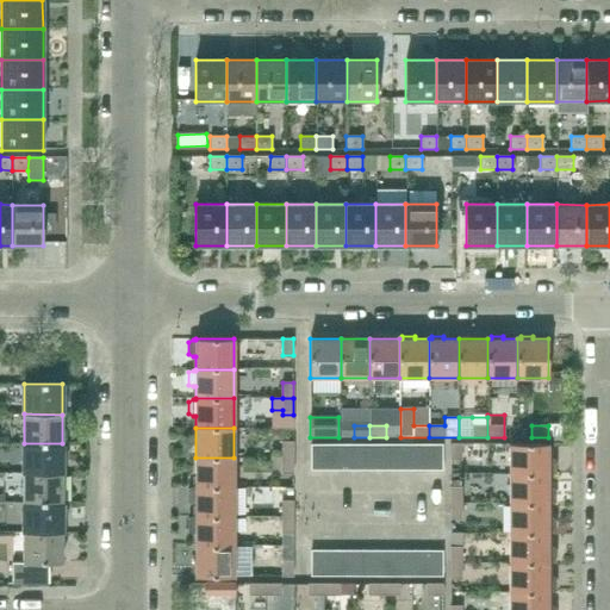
[(281,458),(293,458),(293,442),(281,442),(281,458)]
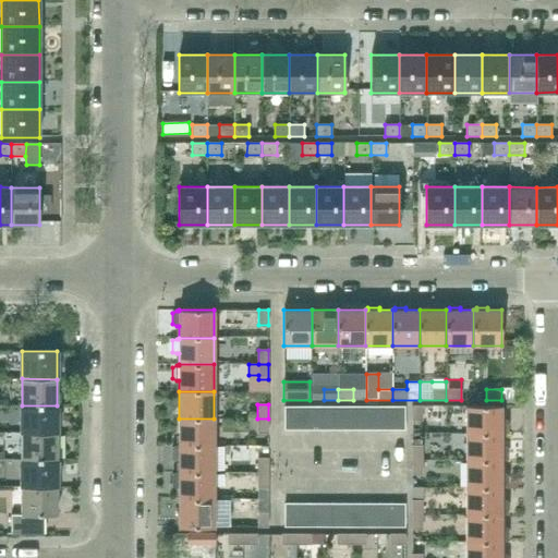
[(57,433),(57,405),(22,405),(22,433),(57,433)]
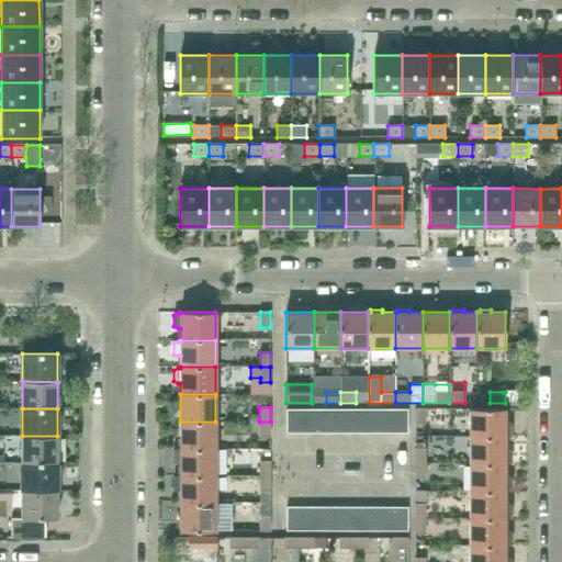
[(415,424),(425,424),(425,408),(415,408),(415,424)]
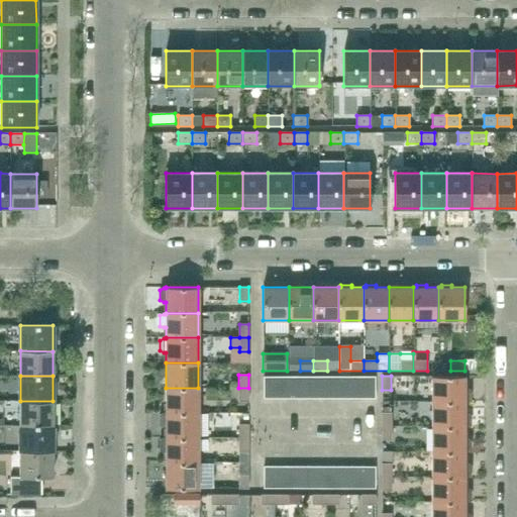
[(467,401),(471,399),(471,389),(467,387),(464,387),(464,376),(431,376),(431,402),(464,402),(464,401),(467,401)]
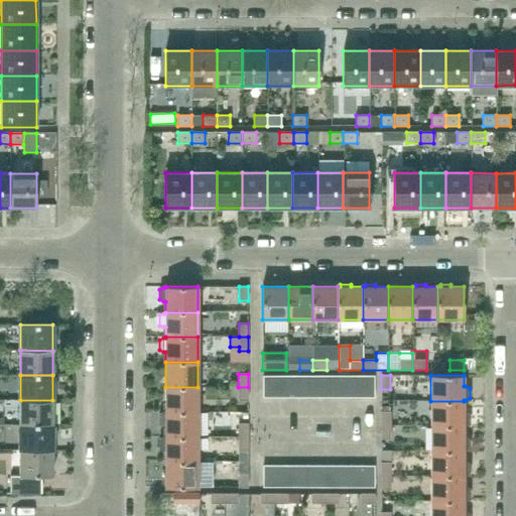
[(275,397),(275,376),(263,376),(263,397),(275,397)]
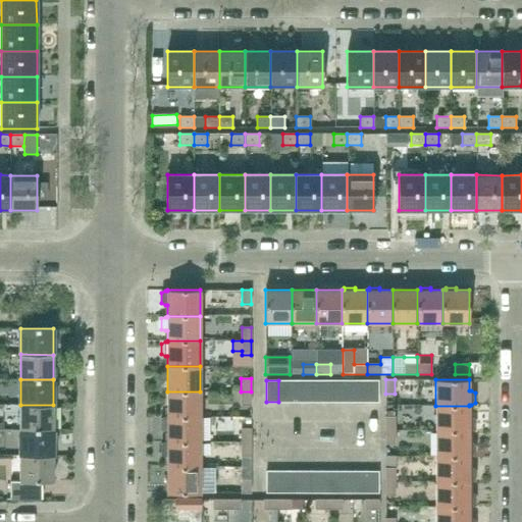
[(290,402),(290,380),(278,380),(278,402),(290,402)]
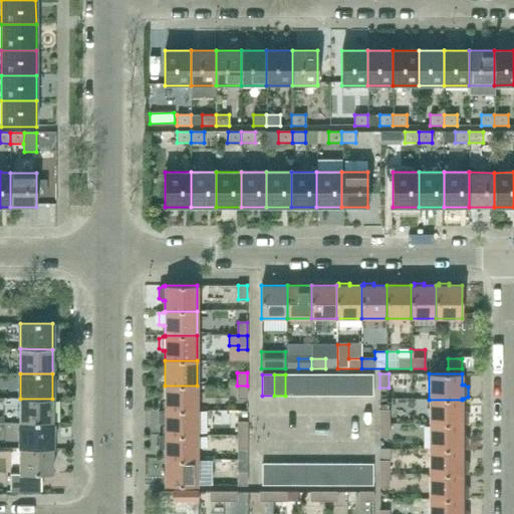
[(295,396),(295,374),(285,374),(285,396),(295,396)]
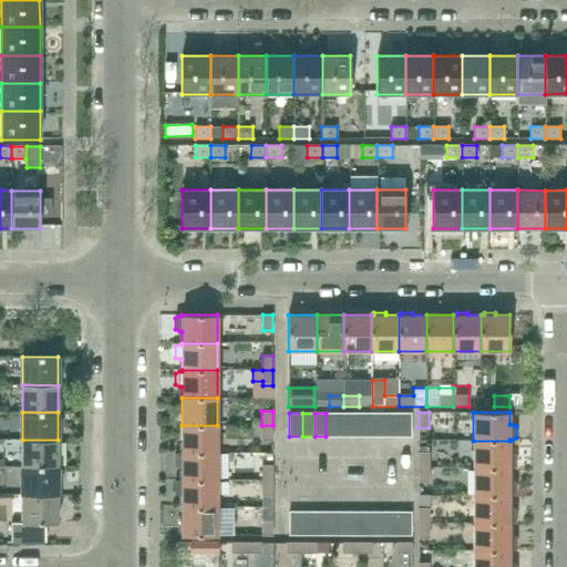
[(338,436),(338,413),(326,413),(326,436),(338,436)]
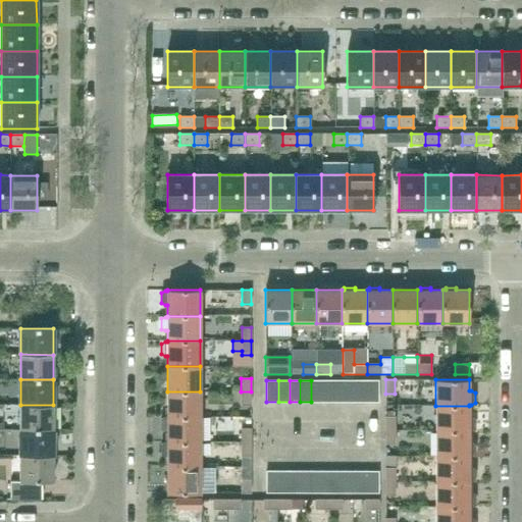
[(322,402),(322,380),(311,380),(311,402),(322,402)]
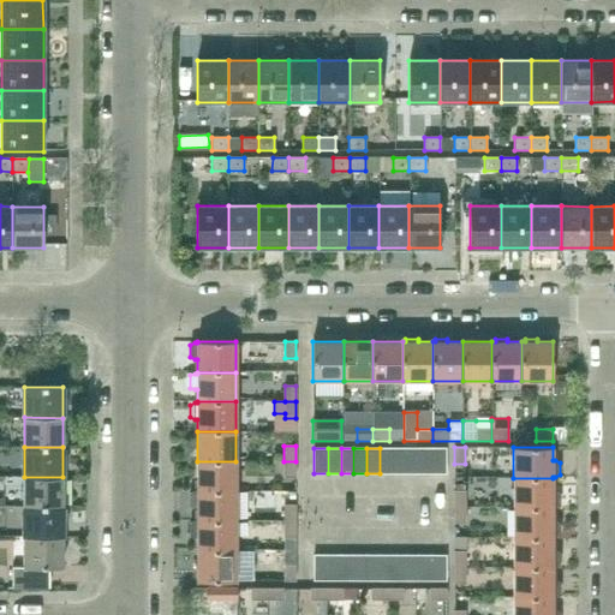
[(393,473),(393,448),(380,448),(380,473),(393,473)]
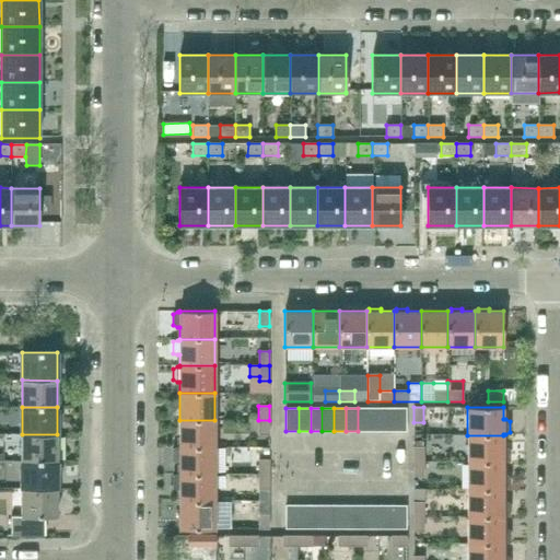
[(370,431),(370,408),(358,408),(358,431),(370,431)]
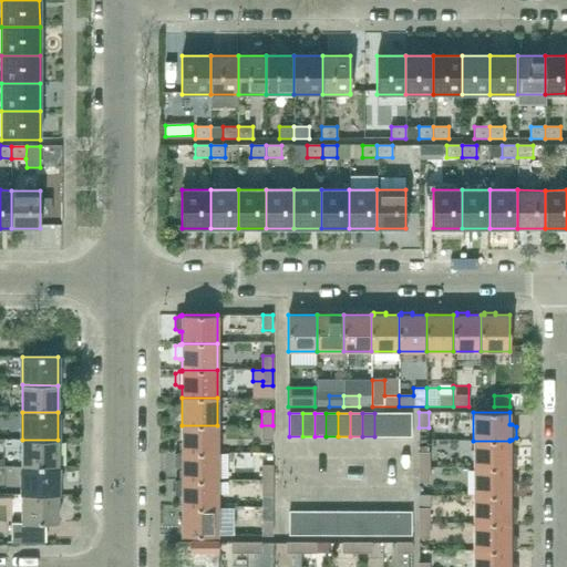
[(387,436),(387,413),(374,413),(374,436),(387,436)]
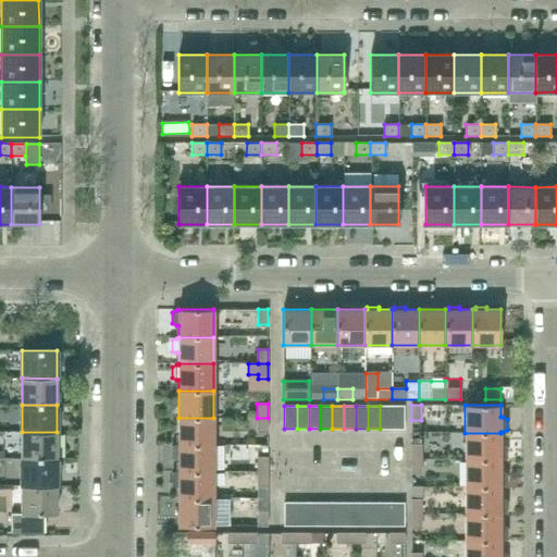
[(391,430),(391,406),(380,406),(380,429),(391,430)]
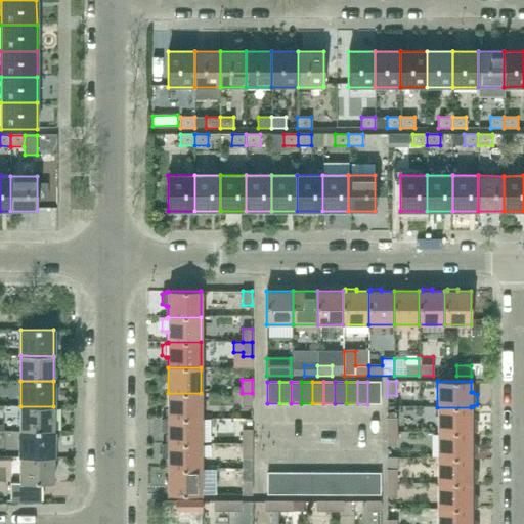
[(381,403),(381,382),(367,382),(367,404),(381,403)]
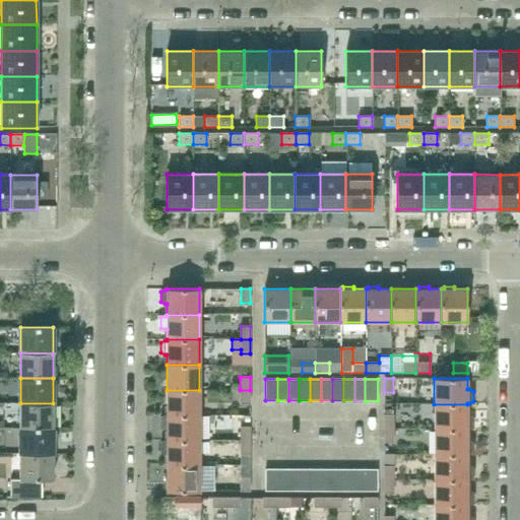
[(199,415),(199,390),(167,390),(167,391),(165,391),(160,392),(160,403),(165,405),(167,405),(167,415),(199,415)]
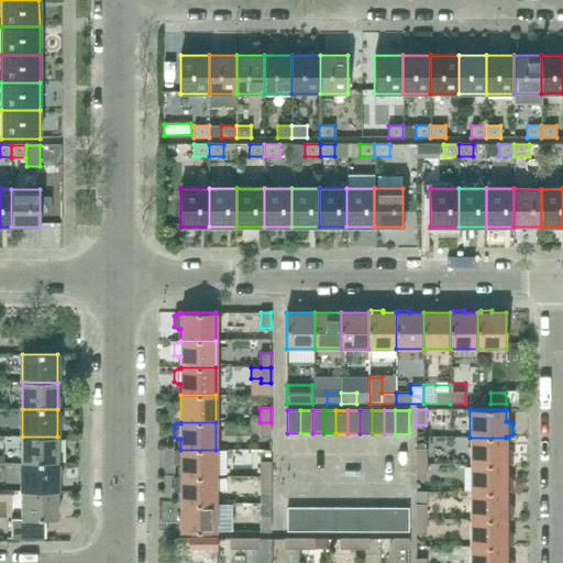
[(271,438),(271,422),(260,422),(261,438),(271,438)]
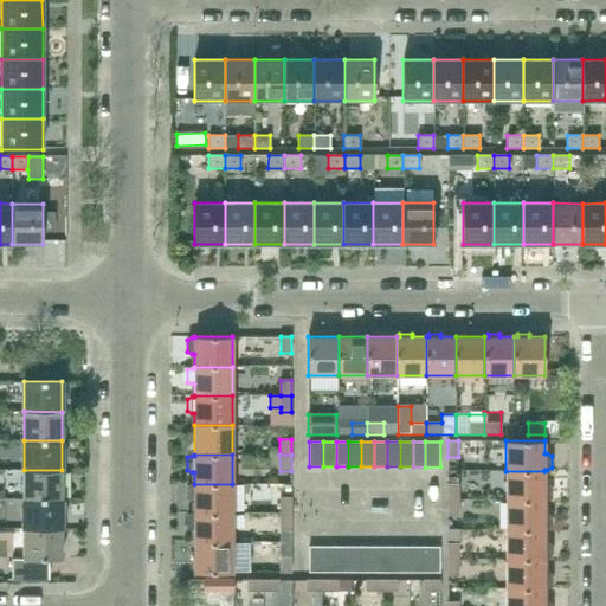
[(62,500),(62,470),(24,470),(24,500),(62,500)]
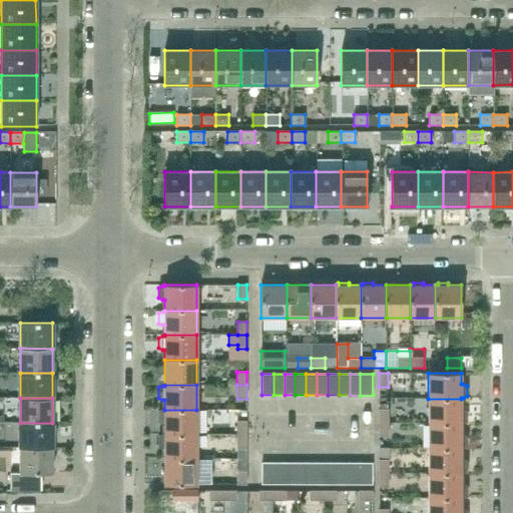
[(463,423),(467,421),(467,411),(463,409),(461,409),(461,399),(428,399),(428,424),(461,424),(461,423),(463,423)]
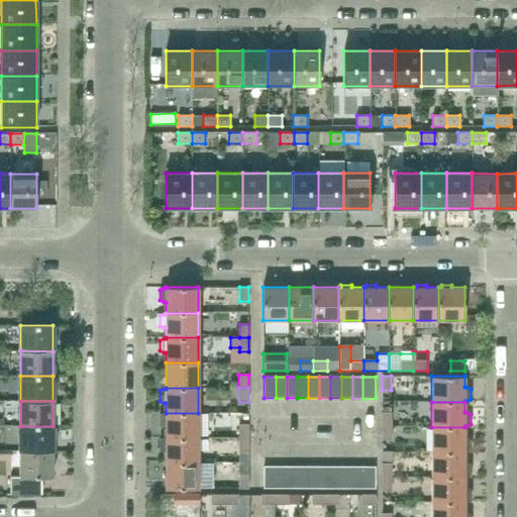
[(198,437),(198,413),(166,413),(166,414),(164,414),(160,415),(160,426),(164,427),(166,427),(166,437),(198,437)]
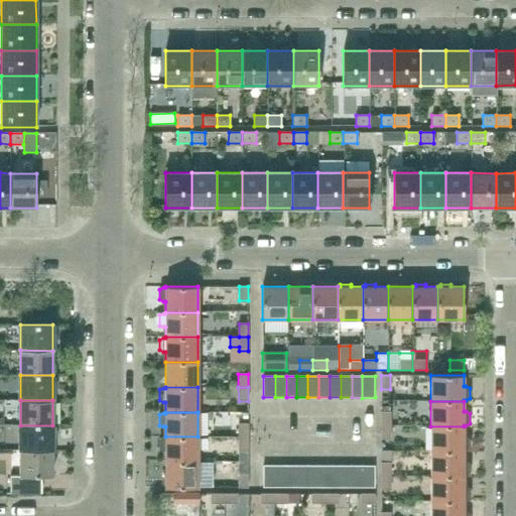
[(381,426),(390,426),(390,412),(381,412),(381,426)]
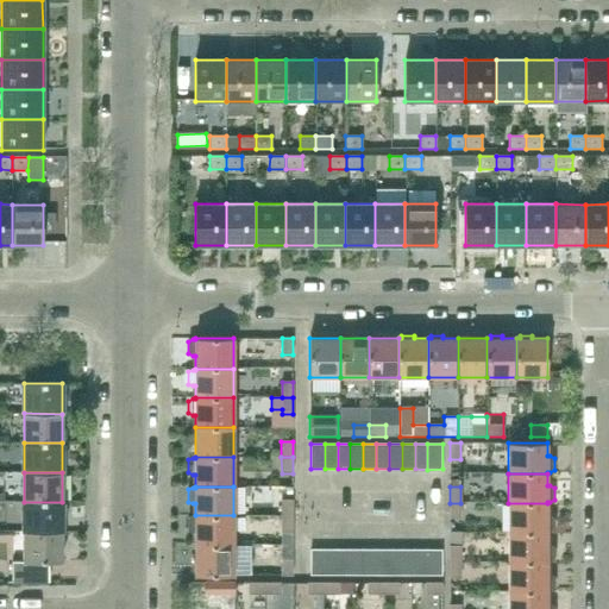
[(281,515),(293,515),(293,500),(281,500),(281,515)]
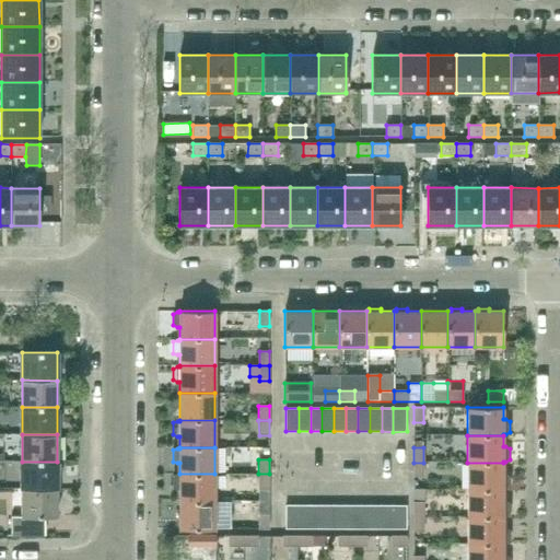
[(57,489),(57,462),(22,462),(22,489),(57,489)]
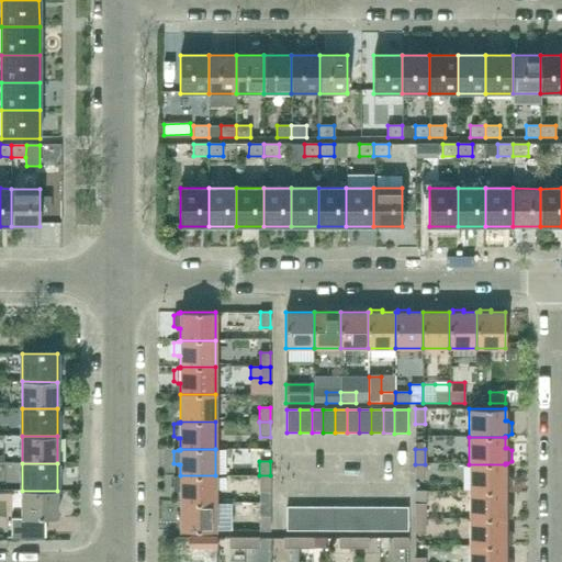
[(425,479),(425,464),(415,464),(415,479),(425,479)]
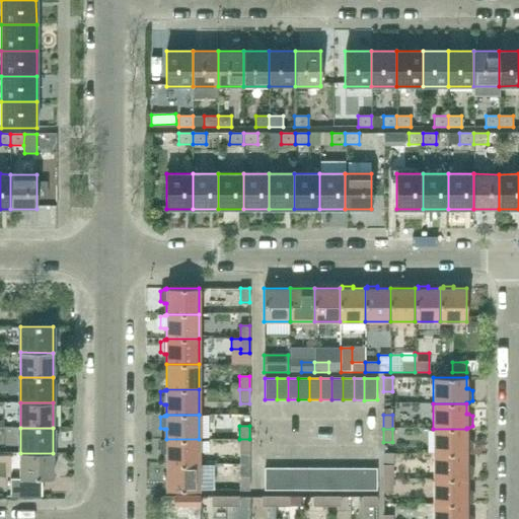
[(468,453),(472,451),(472,441),(468,439),(466,439),(466,429),(433,429),(433,453),(466,453),(468,453)]
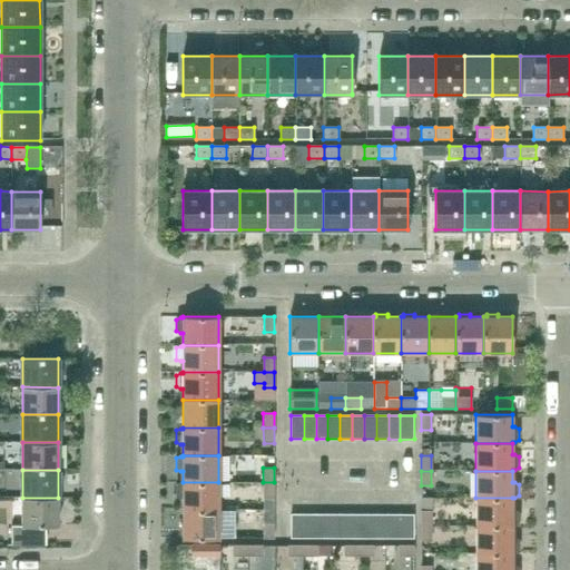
[(218,511),(218,482),(183,482),(183,483),(180,483),(176,485),(176,497),(180,499),(183,499),(183,510),(218,511)]
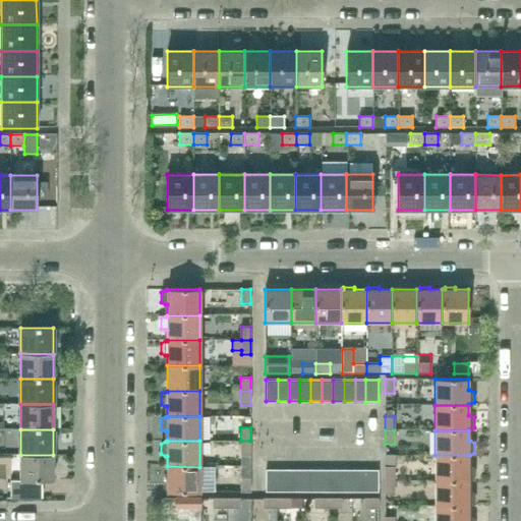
[(250,455),(250,441),(240,441),(240,455),(250,455)]
